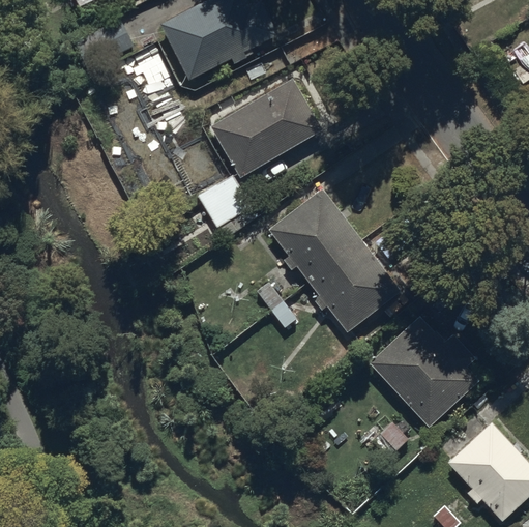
[(213,0),(162,26),(188,81),(230,60),(233,66),(246,59),(244,54),(277,37),(260,2),(248,8),(244,0),(213,0)]
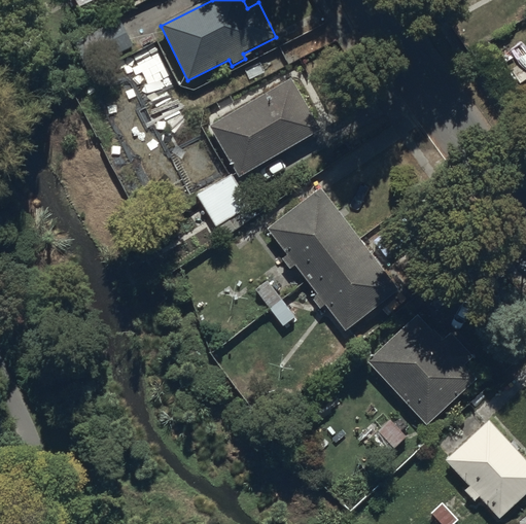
[(209,126),(238,177),(320,131),(291,80),(209,126)]
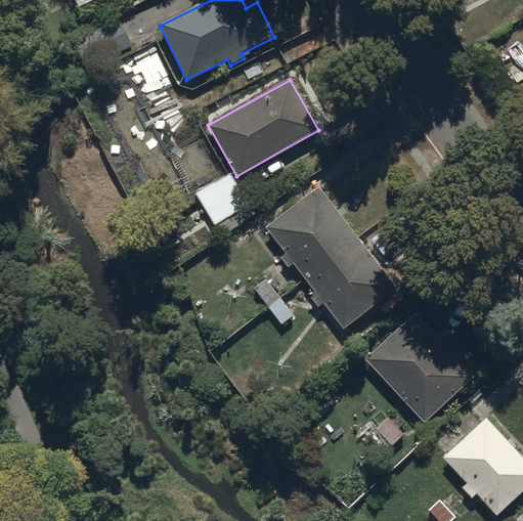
[(195,191),(214,224),(225,217),(230,226),(250,214),(245,206),(247,205),(228,173),(195,191)]
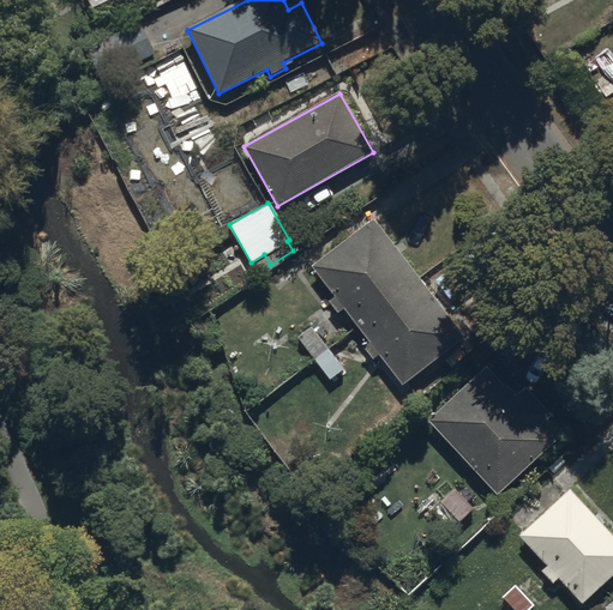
[(376,219),(311,265),(334,297),(330,300),(341,315),(347,310),(368,343),(364,348),(374,362),(382,357),(403,385),(464,338),(376,219)]
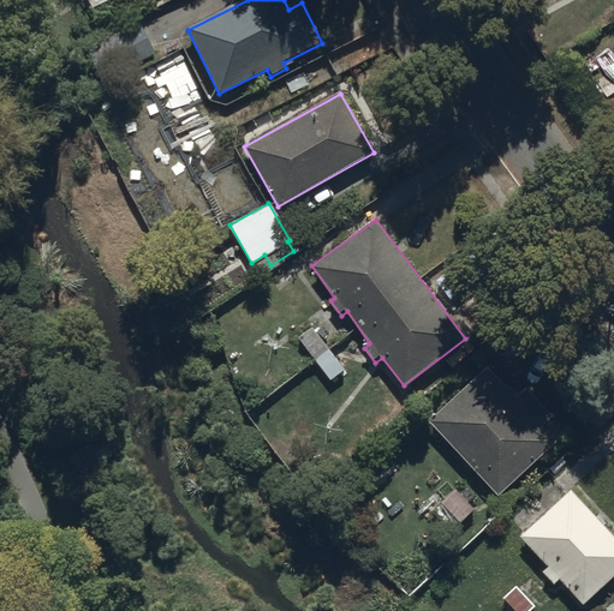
[(345,370),(310,327),(296,337),(331,381),(345,370)]
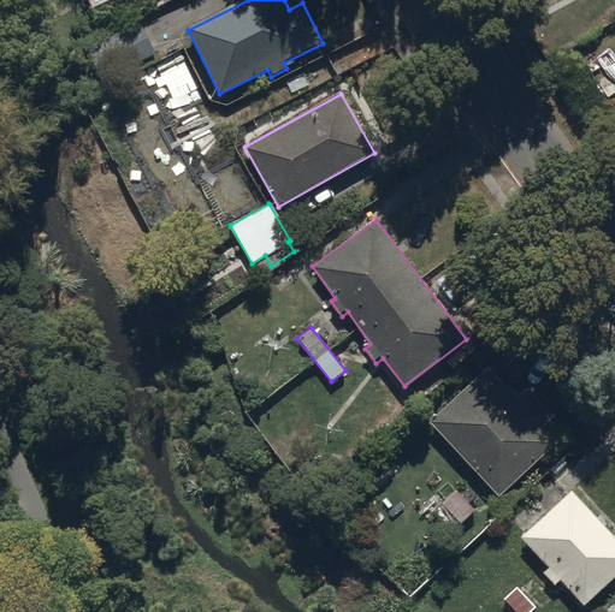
[(489,367),(429,421),(496,498),(556,444),(543,429),(554,420),(526,390),(516,398),(489,367)]
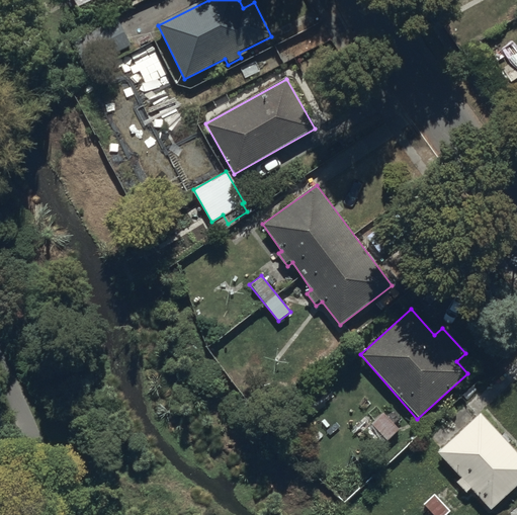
[(398,429),(380,411),(361,430),(378,448),(398,429)]
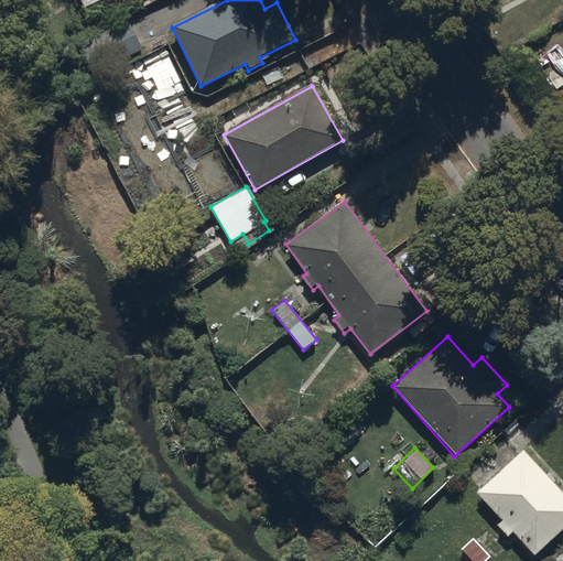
[(562,492),(522,450),(477,494),(501,520),(496,526),(511,541),(516,537),(534,557),(562,529),(562,492)]
